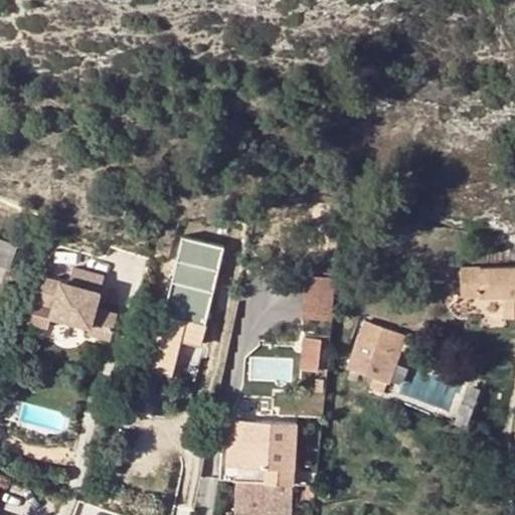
[(219,246),(187,238),(180,269),(188,271),(184,285),(172,282),(158,333),(201,345),(206,327),(205,327),(213,293),(201,289),(204,274),(213,276),(219,246)]
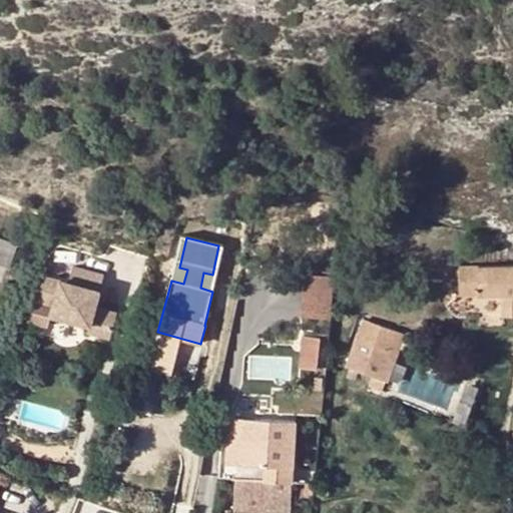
[(16,246),(0,239),(0,267),(8,271),(16,246)]
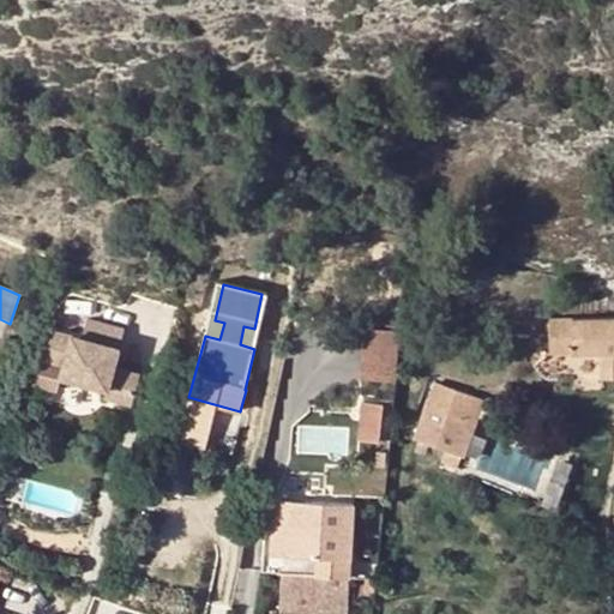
[(385,314),(367,313),(361,367),(395,371),(399,330),(384,329),(385,314)]
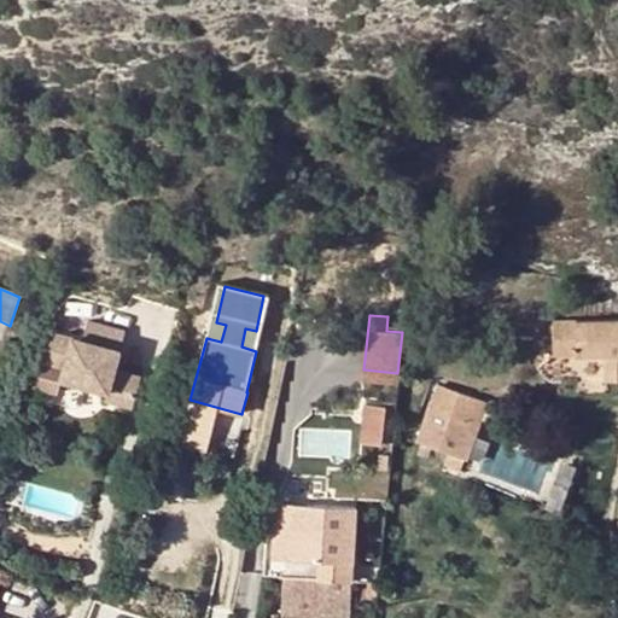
[(62,378),(108,390),(105,400),(133,407),(141,377),(115,371),(126,330),(88,320),(83,338),(53,332),(44,363),(40,363),(33,388),(57,394),(62,378)]
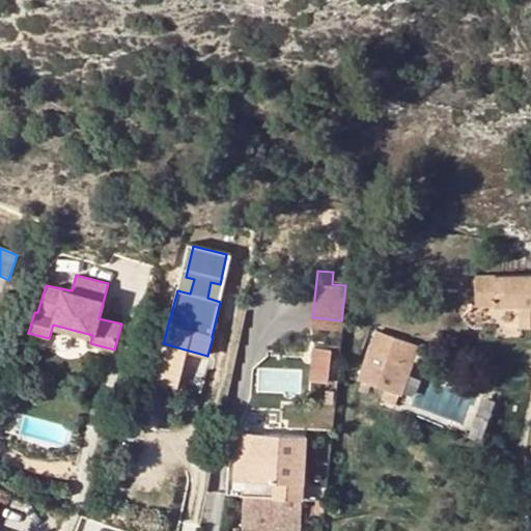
[(530,275),(475,276),(476,296),(475,305),(475,306),(519,305),(519,328),(530,327),(530,275)]
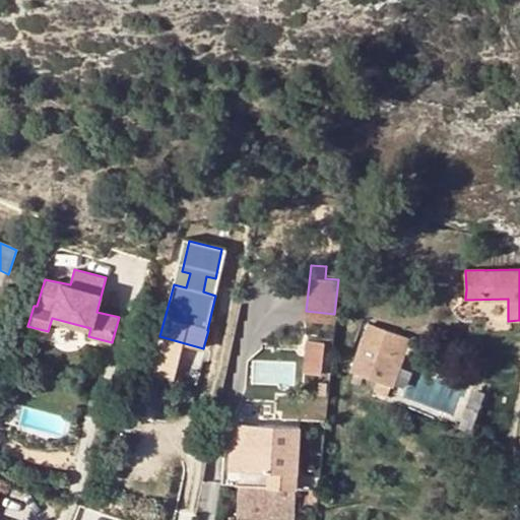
[(466,289),(449,303),(453,309),(465,299),(466,289)]
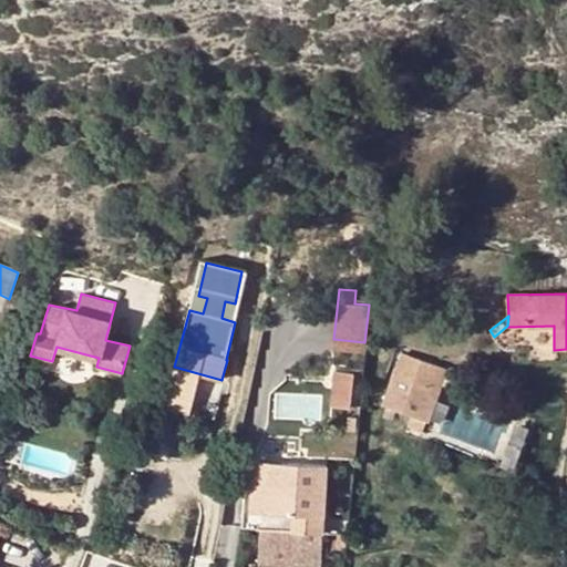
[(394,370),(381,405),(414,418),(426,381),(394,370)]
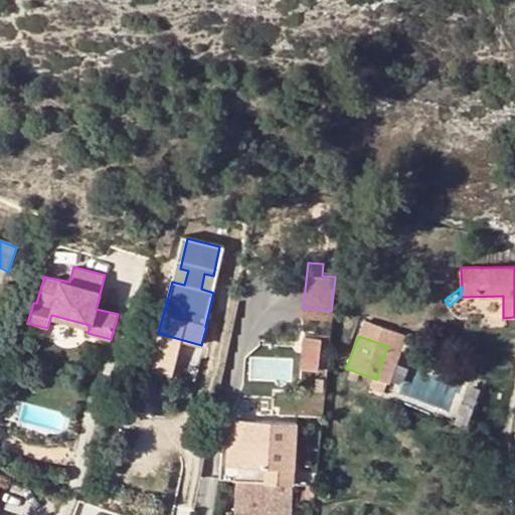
[(301,337),(297,369),(318,371),(318,368),(325,370),(327,340),(301,337)]
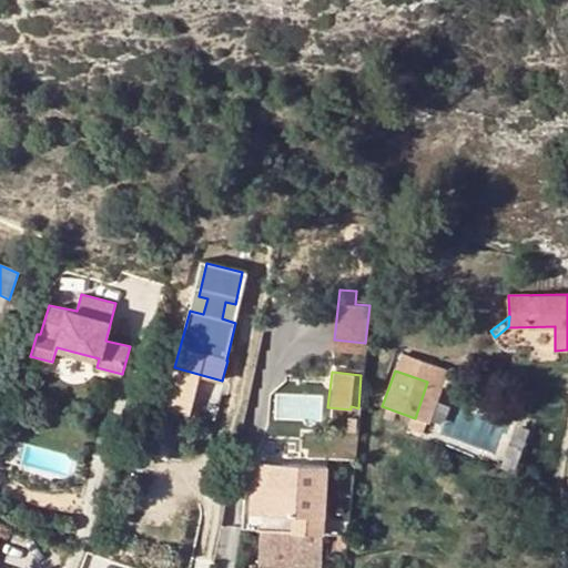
[(165,409),(184,415),(193,385),(173,379),(165,409)]
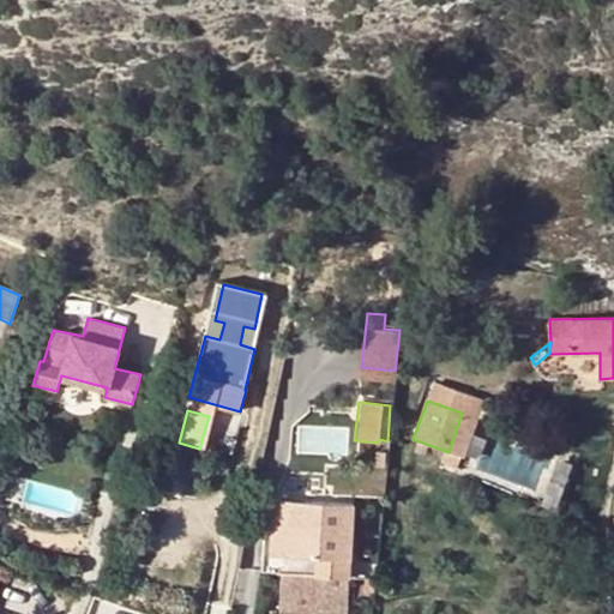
[(462,413),(449,452),(462,456),(465,457),(479,419),(462,413)]
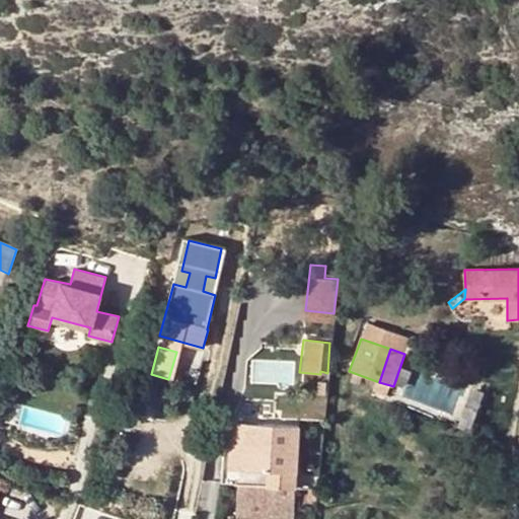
[(316,382),(315,394),(324,395),(325,383),(316,382)]
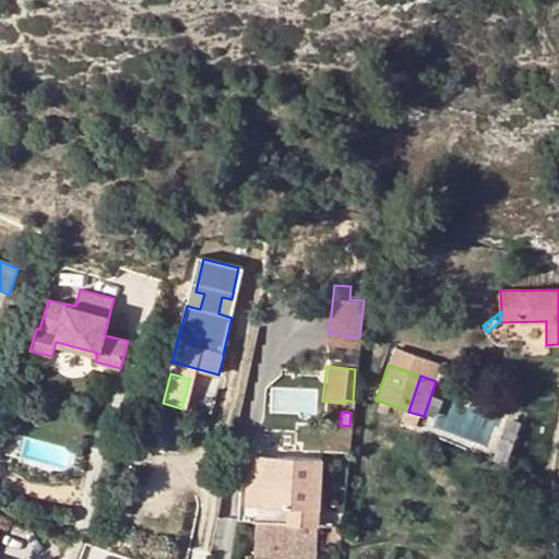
[(408,412),(404,423),(416,427),(420,415),(408,412)]
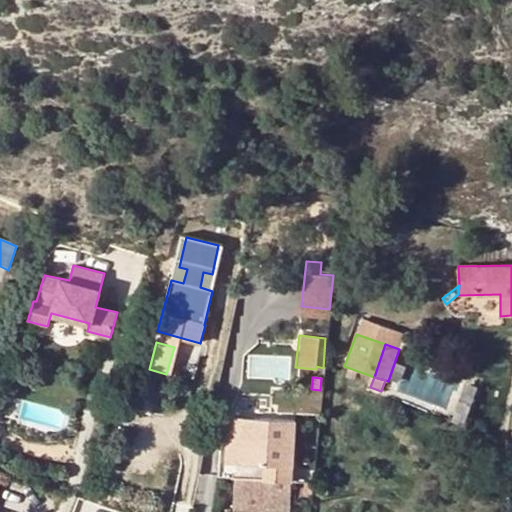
[(229,418),(228,440),(243,440),(244,419),(229,418)]
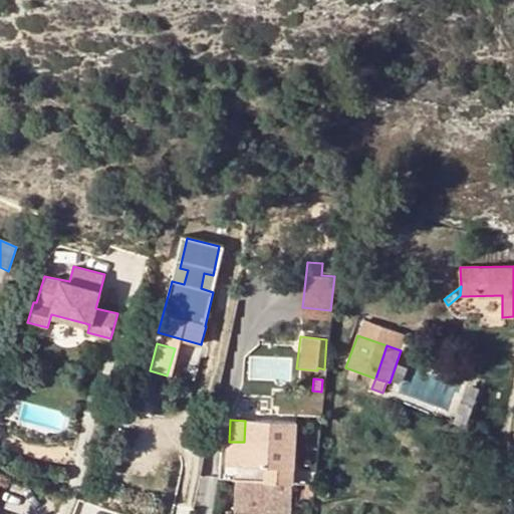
[(263,466),(263,481),(291,483),(294,423),(245,421),(244,442),(229,442),(228,463),(235,464),(263,466)]
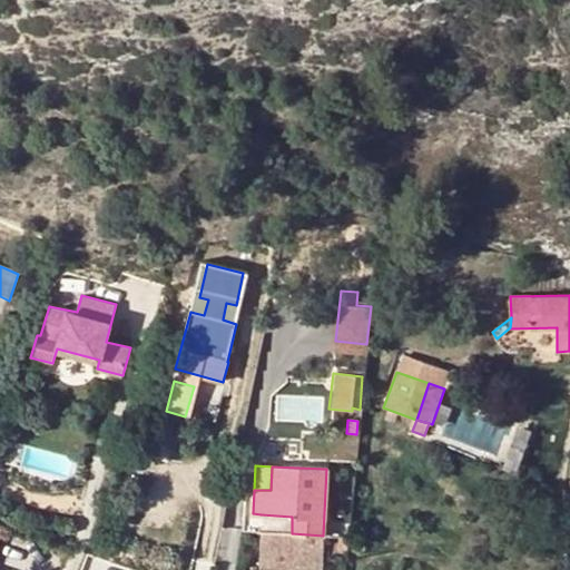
[(292,517),(261,514),(261,531),(292,533),(292,517)]
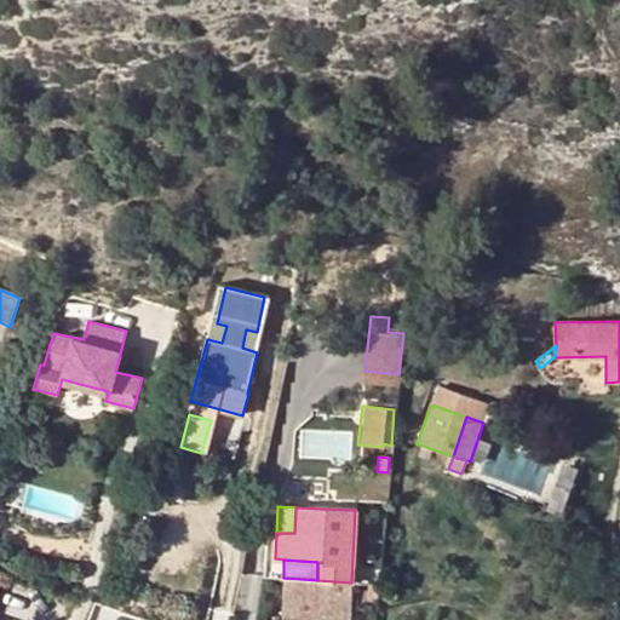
[(317,580),(283,578),(281,619),(273,619),(349,619),(351,583),(317,580)]
